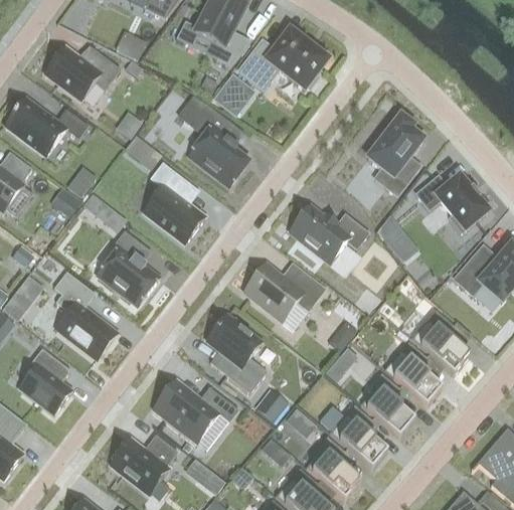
[(147,0),(143,9),(164,18),(177,0),(147,0)]
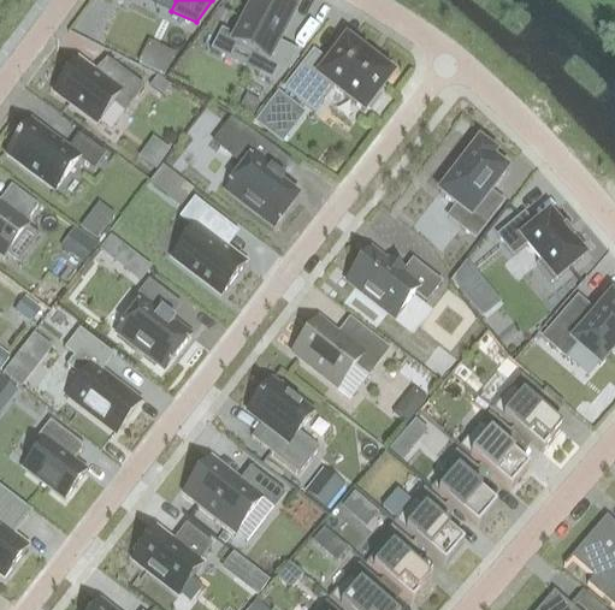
[(253,0),(232,40),(265,57),(258,71),(275,80),(299,48),(277,37),(293,6),(281,0),(253,0)]
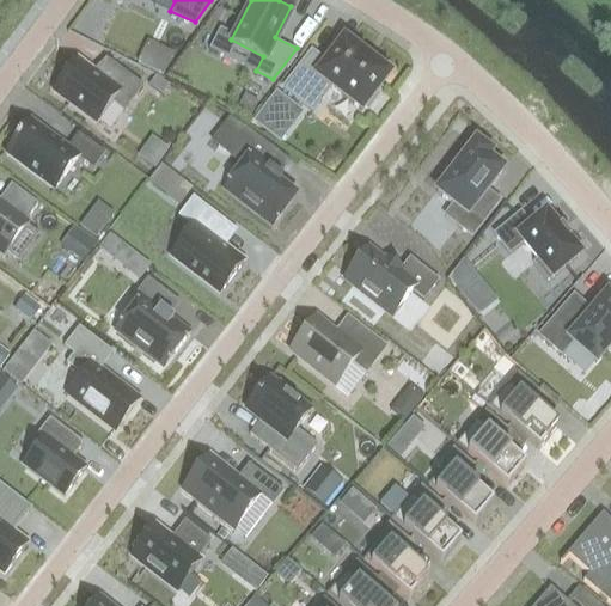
[(311,48),(282,85),(312,106),(330,83),(361,106),(364,103),(367,105),(378,91),(374,89),(389,71),(343,36),(325,60),(311,48)]
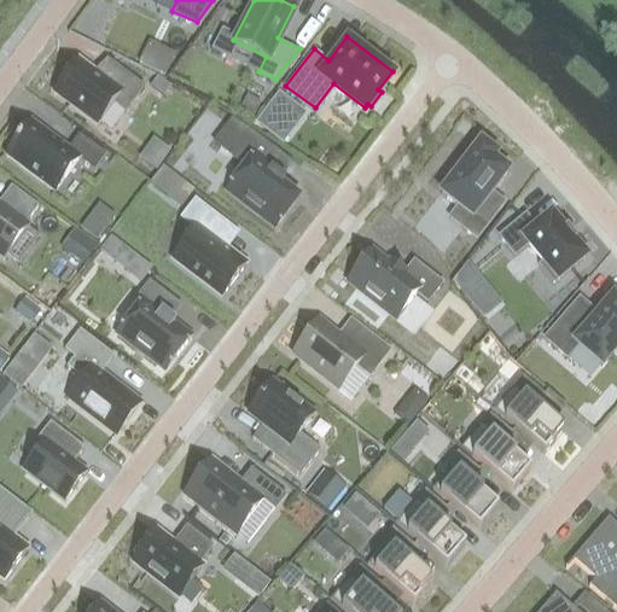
[(174,50),(161,44),(151,65),(163,71),(174,50)]
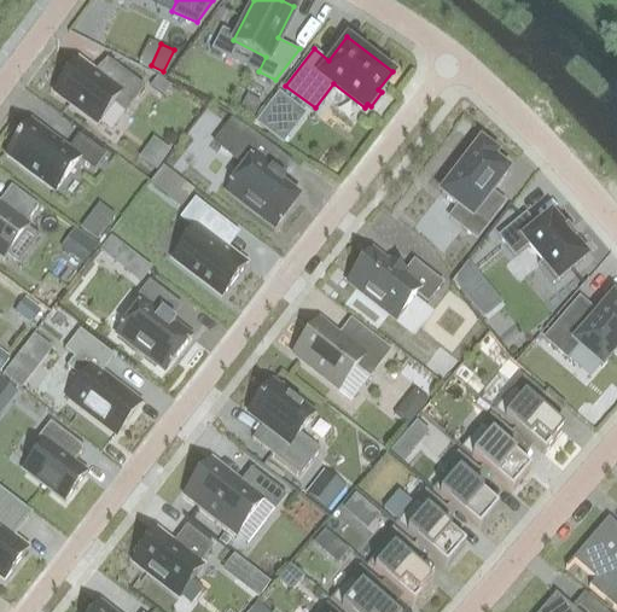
[(76,56),(53,88),(97,121),(114,99),(124,106),(143,82),(105,56),(93,68),(76,56)]
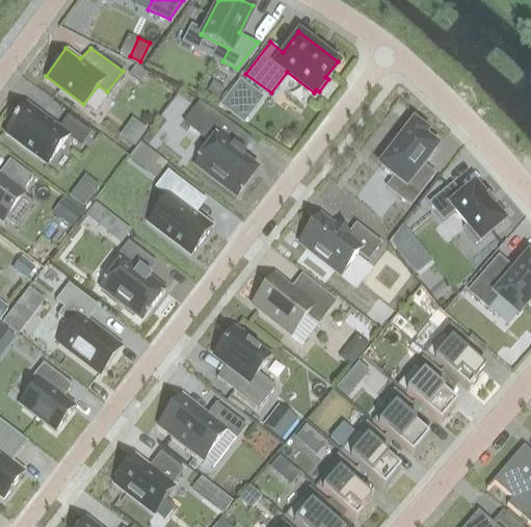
[(134,61),(128,71),(140,79),(147,71),(134,61)]
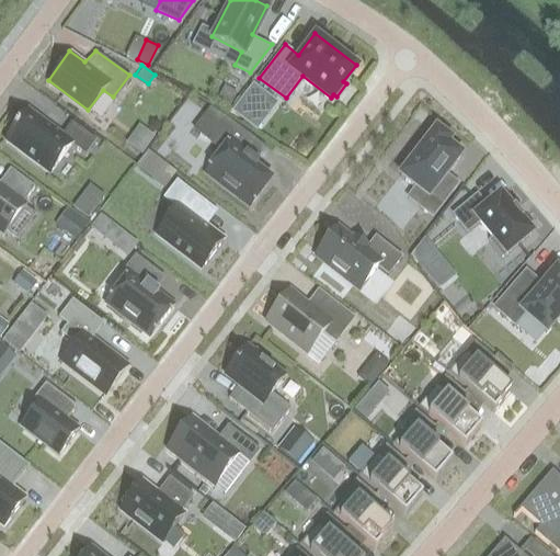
[(254,78),(233,105),(255,123),(277,94),(254,78)]
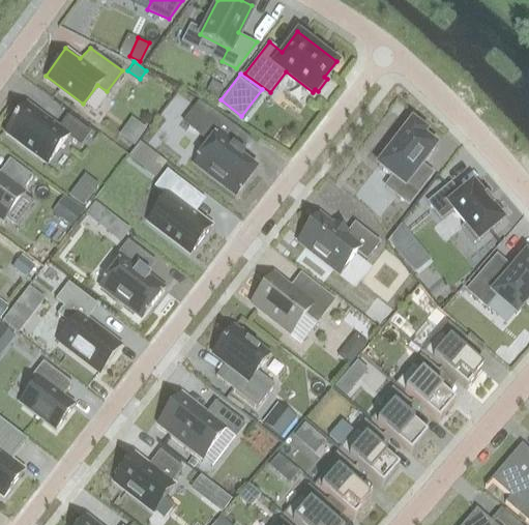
[(198,99),(182,119),(202,137),(203,135),(209,139),(207,141),(193,161),(208,172),(206,174),(218,183),(221,181),(235,192),(255,168),(239,155),(242,151),(239,149),(232,144),(242,132),(212,109),(198,99)]
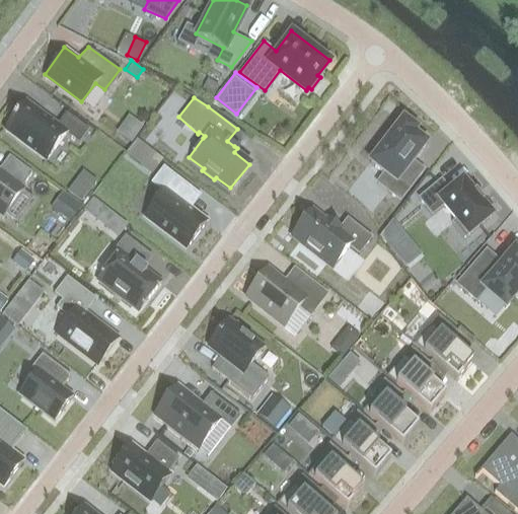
[(12,117),(4,127),(45,157),(65,131),(78,140),(88,127),(66,109),(56,123),(25,99),(14,114),(14,113),(12,117)]
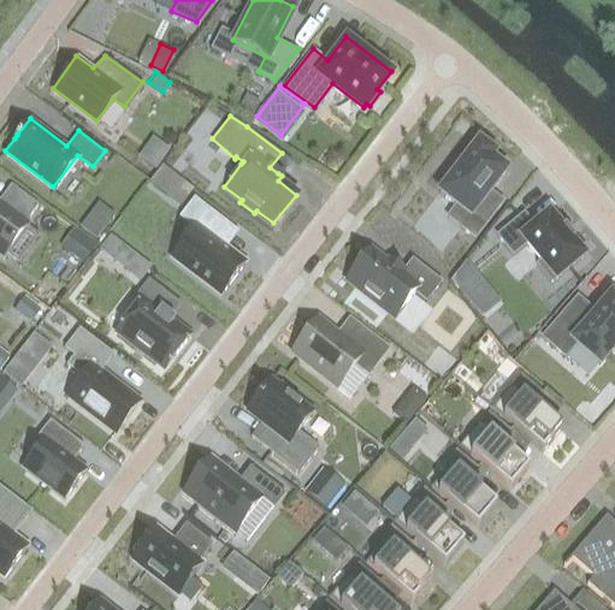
[(450,175),(438,189),(454,202),(468,212),(460,224),(474,235),(496,206),(484,196),(490,188),(494,184),(492,183),(504,166),(490,155),(492,150),(478,138),(463,158),(459,154),(445,171),(450,175)]
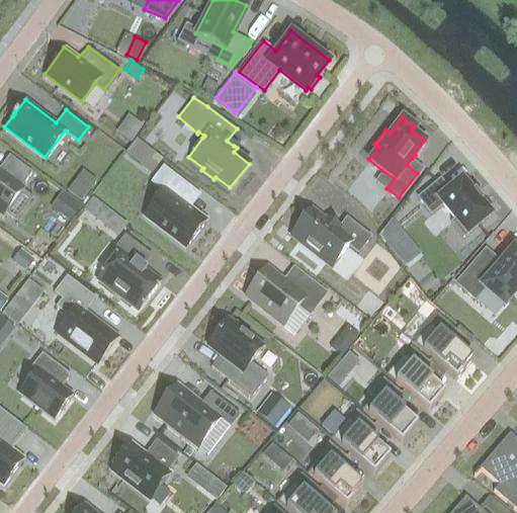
[(135,137),(123,151),(137,161),(148,147),(135,137)]
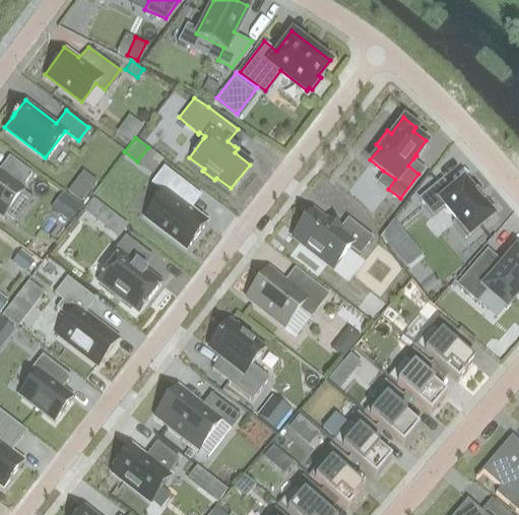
[(0,212),(2,214),(23,187),(20,185),(31,171),(8,153),(0,165),(0,212)]
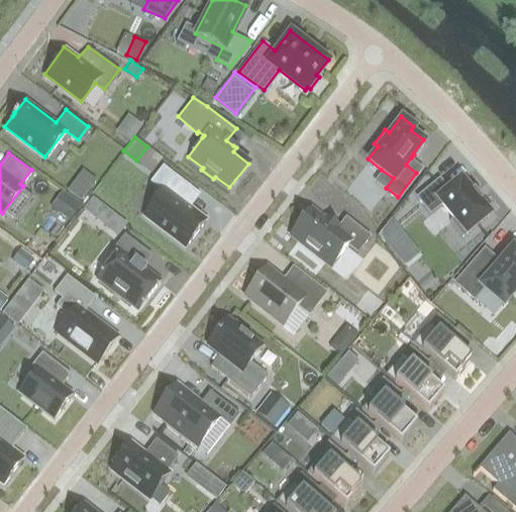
[(163,189),(143,212),(185,244),(205,219),(179,199),(190,185),(163,163),(149,179),(163,189)]
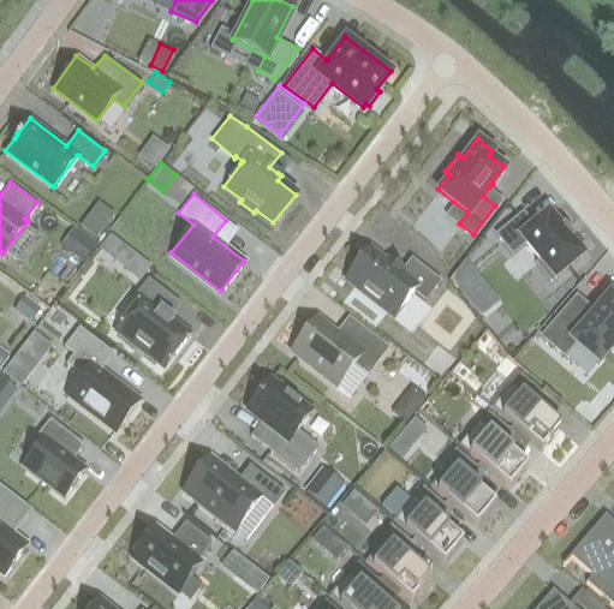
[(97,198),(79,222),(96,236),(114,212),(97,198)]
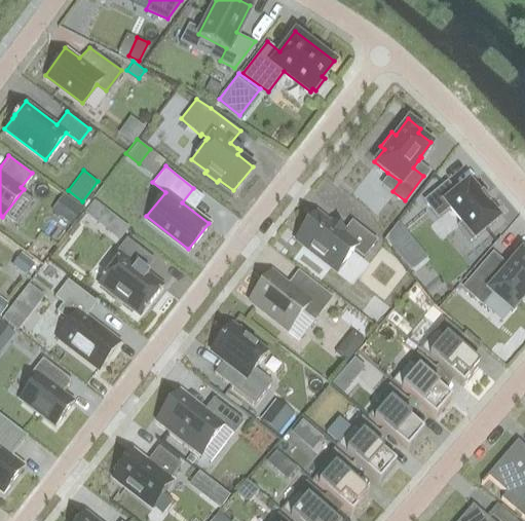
[(446,180),(424,198),(438,214),(448,205),(461,220),(458,223),(471,237),(497,216),(486,202),(488,200),(481,192),(479,194),(467,181),(455,191),(446,180)]
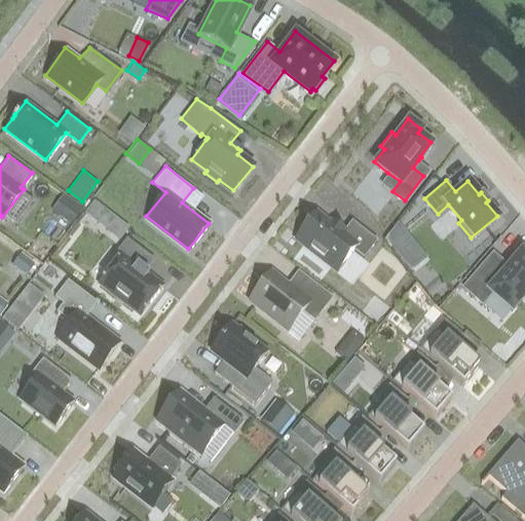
[(63,192),(51,208),(70,221),(81,206),(63,192)]
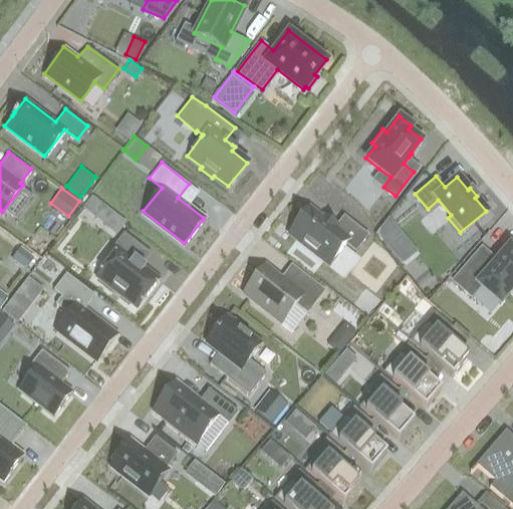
[(293,226),(289,231),(329,262),(345,241),(355,249),(367,233),(343,214),(335,224),(324,215),(322,218),(308,207),(304,212),(303,212),(292,225),(293,226)]
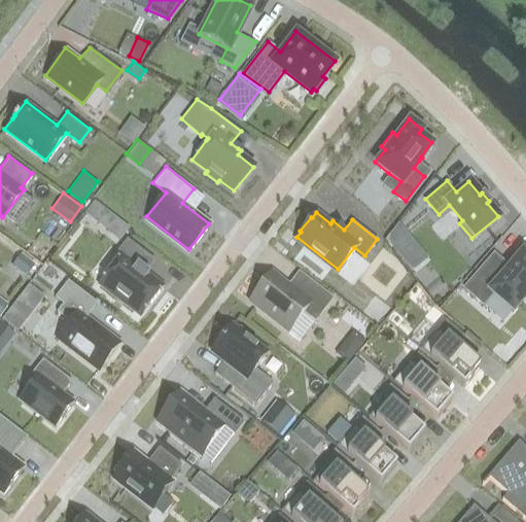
[(110,213),(102,223),(118,237),(127,227),(110,213)]
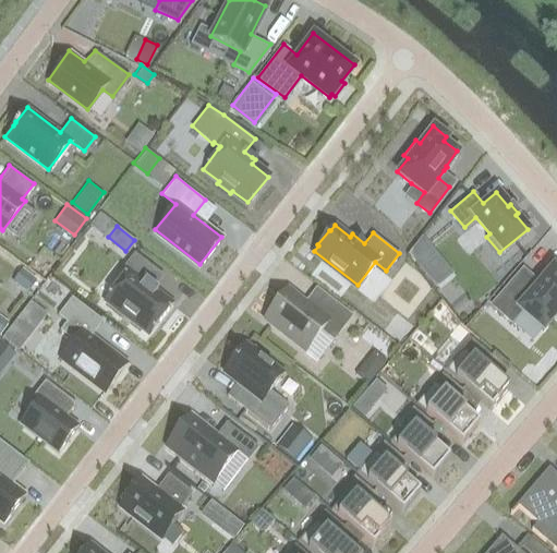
[(452,272),(422,233),(408,252),(435,286),(452,272)]
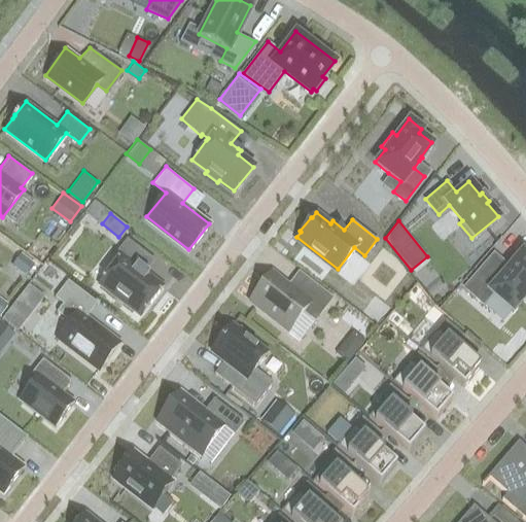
[(120,252),(100,280),(141,312),(162,283),(132,261),(142,247),(127,236),(116,249),(120,252)]
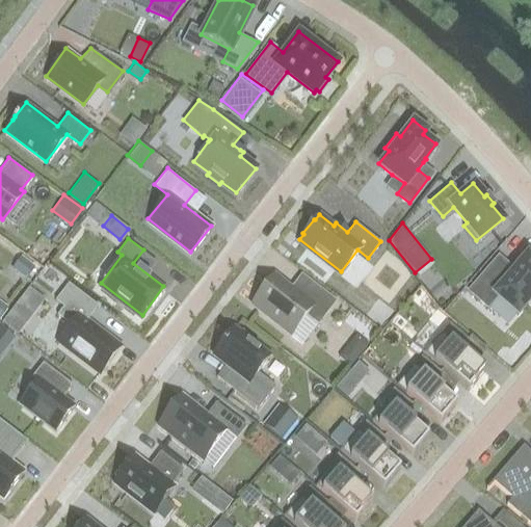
[(498,254),(468,288),(487,305),(497,293),(516,311),(528,298),(530,300),(530,298),(530,256),(527,253),(512,270),(507,266),(509,264),(498,254)]
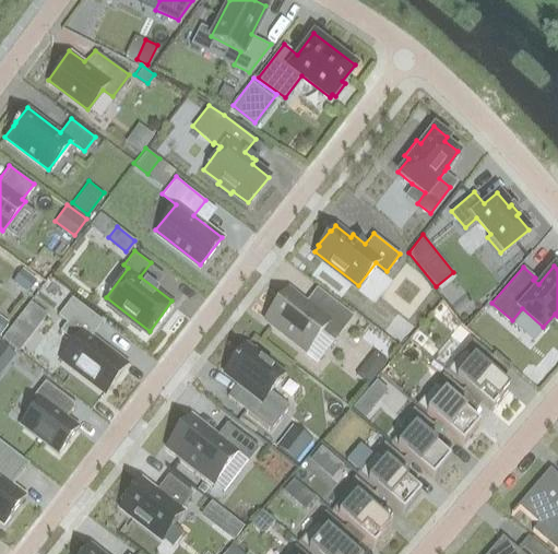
[(23,267),(10,283),(26,295),(38,279),(23,267)]
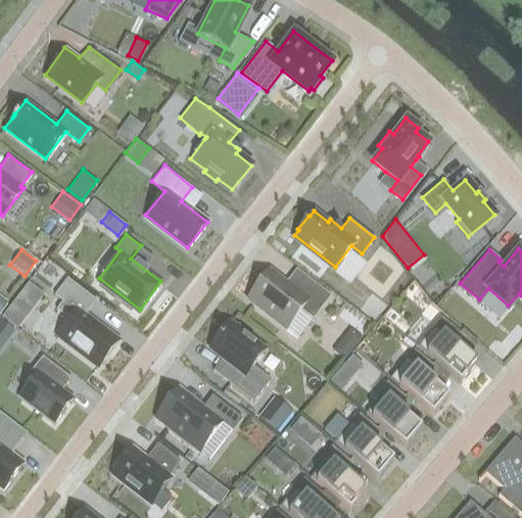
[(48,256),(37,272),(48,280),(58,265),(48,256)]
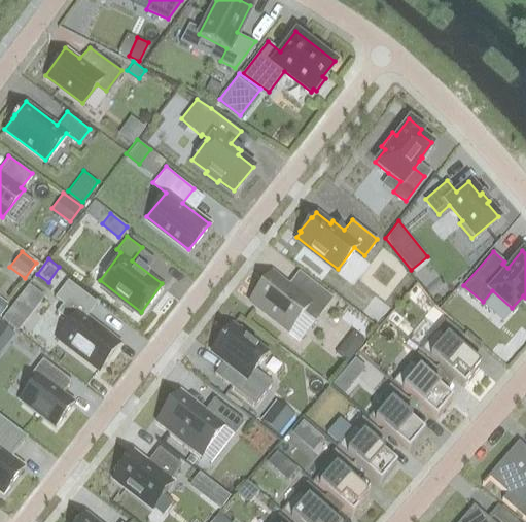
[(271,270),(249,299),(287,328),(303,309),(314,317),(331,296),(305,275),(295,288),(271,270)]
